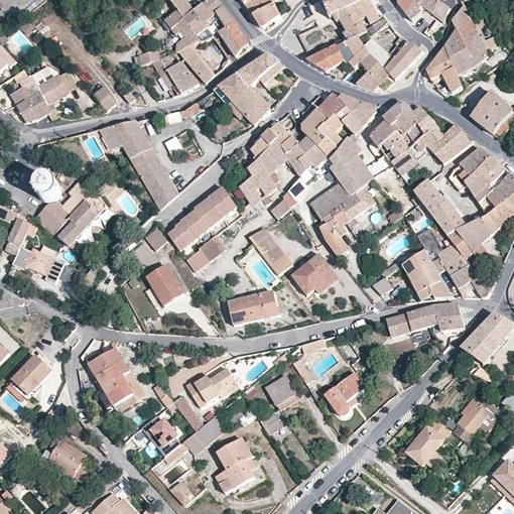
[(171,0),(177,9),(184,18),(189,25),(197,35),(207,26),(204,22),(194,10),(188,3),(186,0),(171,0)]
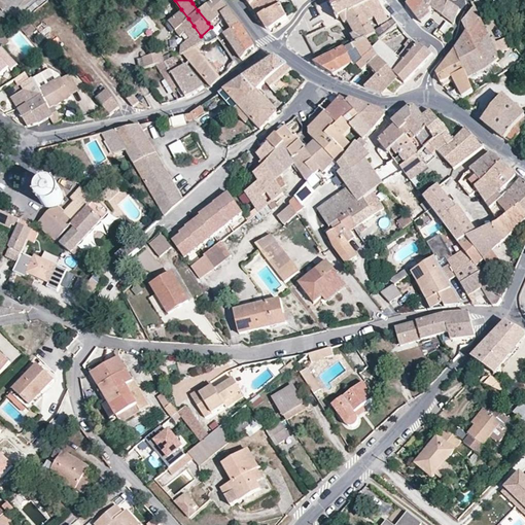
[(229,6),(221,0),(211,0),(203,7),(198,10),(208,23),(221,11),(229,6)]
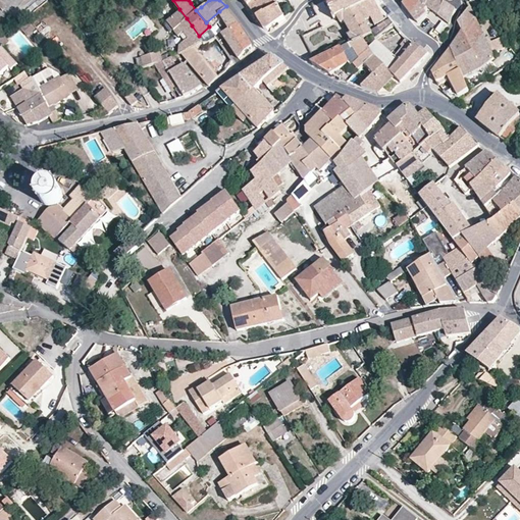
[(247,0),(245,2),(254,14),(275,1),(274,0),(247,0)]
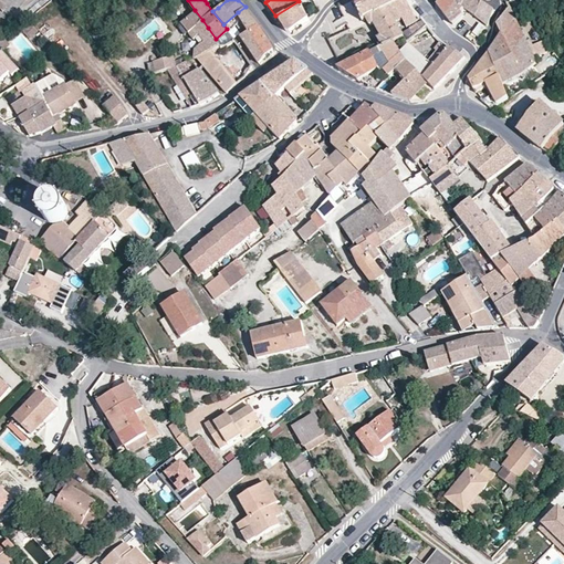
[(404,24),(416,18),(406,0),(355,0),(353,1),(355,6),(356,4),(362,16),(361,17),(362,19),(365,18),(378,10),(379,11),(386,8),(394,20),(398,17),(404,24)]
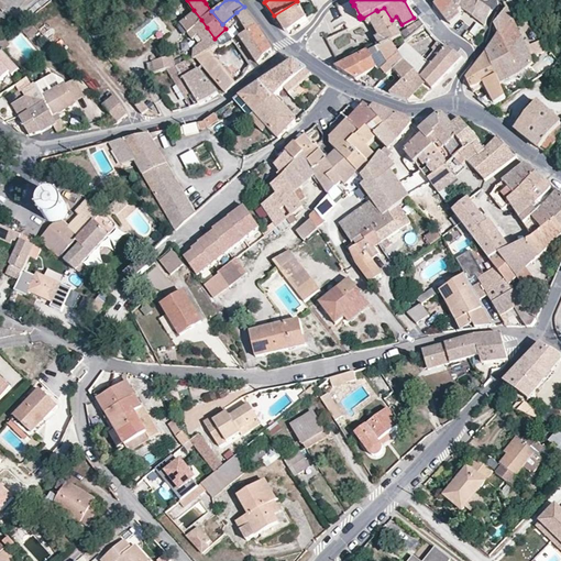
[(433,0),(440,10),(448,0),(433,0)]
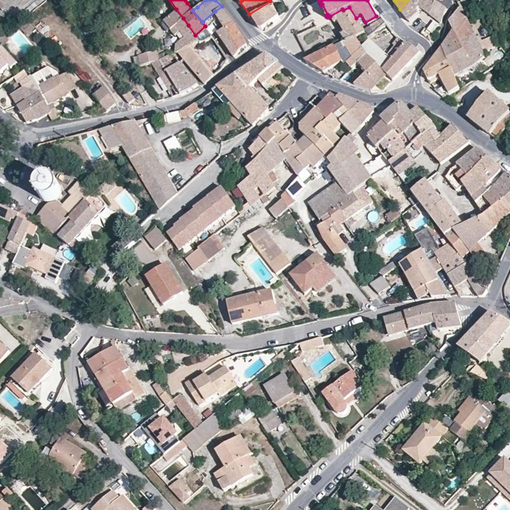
[(418,6),(422,8),(438,20),(445,6),(434,0),(407,0),(400,9),(408,19),(418,11),(416,9),(418,6)]
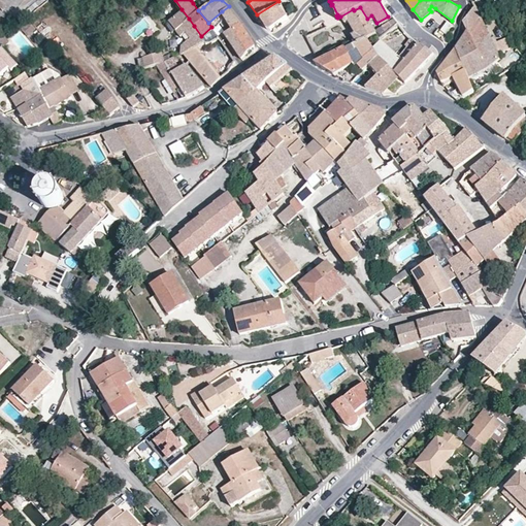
[(266,28),(273,23),(286,13),(278,1),(257,14),(266,28)]
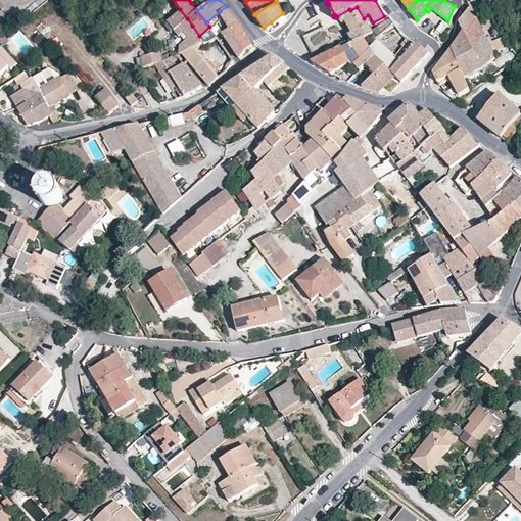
[(481,29),(468,5),(457,18),(462,29),(450,46),(454,56),(471,47),(466,38),(481,29)]
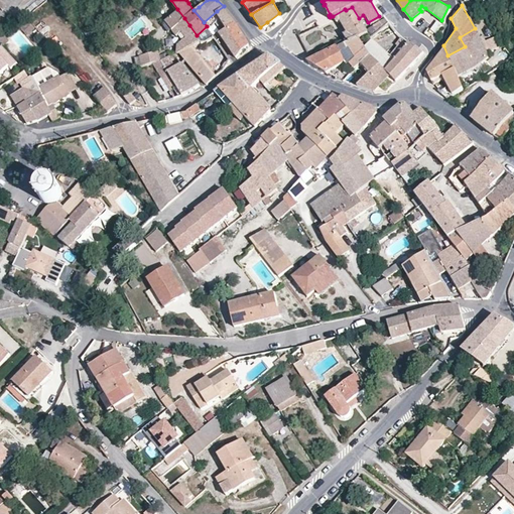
[(235,22),(224,6),(217,11),(226,26),(235,22)]
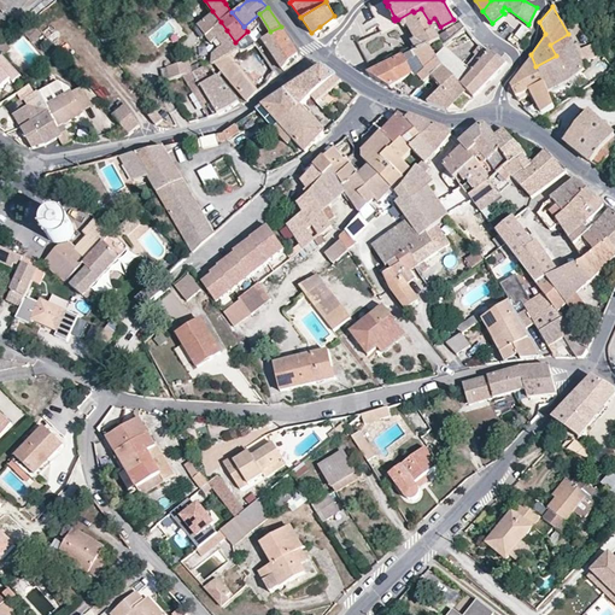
[(427,42),(428,44),(439,36),(437,33),(429,22),(421,9),(414,12),(413,11),(398,19),(402,25),(406,23),(414,37),(410,39),(416,48),(427,42)]
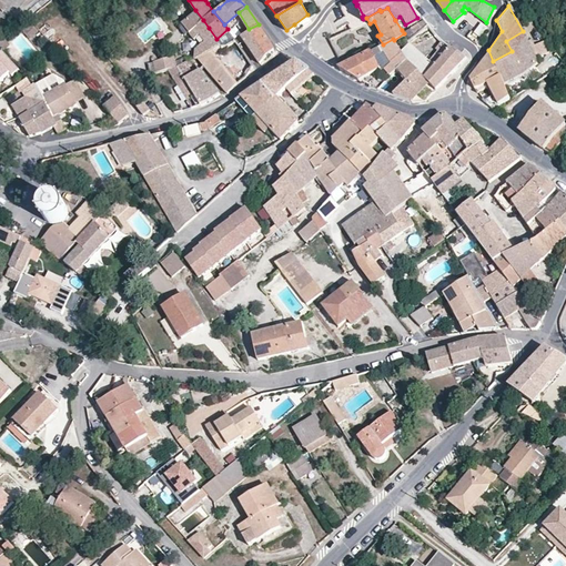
[(203,20),(195,10),(182,21),(189,31),(203,20)]
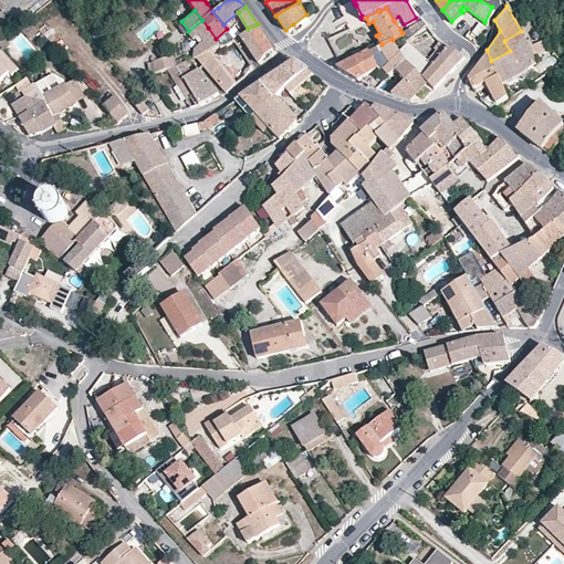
[(406,38),(426,23),(420,18),(406,27),(405,27),(400,30),(403,33),(405,38),(406,38)]
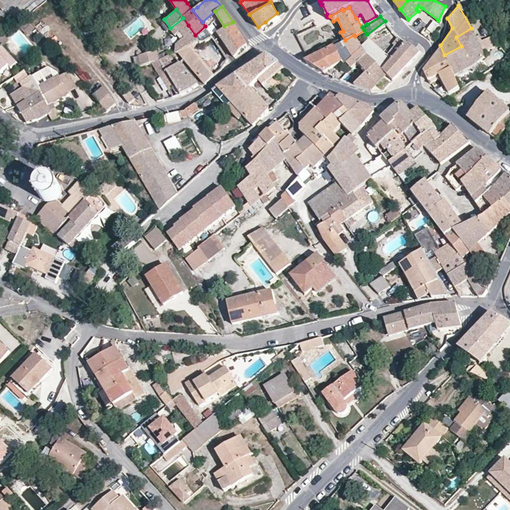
[(183,18),(170,28),(174,33),(176,32),(179,30),(188,25),(183,18)]
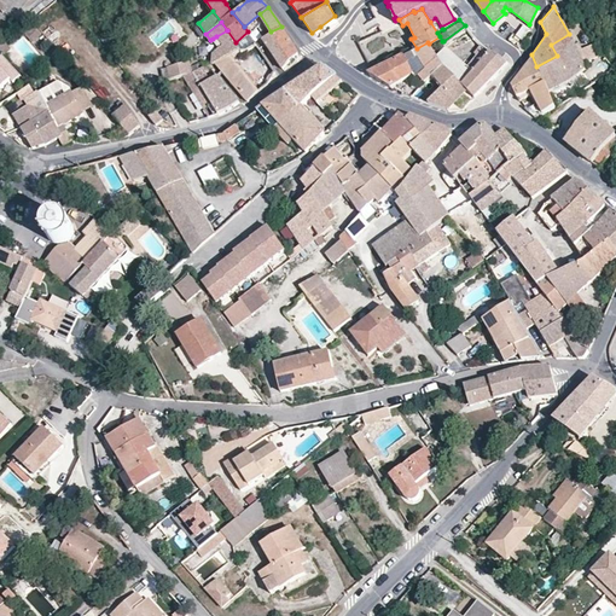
[(521,39),(527,29),(522,25),(515,34),(521,39)]
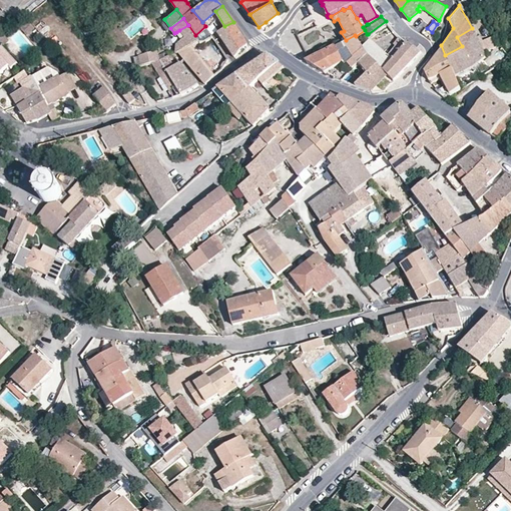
[(224,26),(217,30),(233,54),(245,42),(233,22),(224,26)]
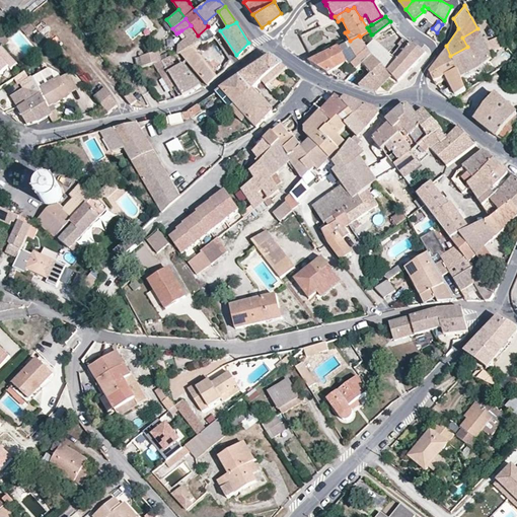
[(191,25),(181,30),(187,38),(185,40),(183,40),(179,42),(176,53),(179,51),(190,47),(195,45),(202,41),(198,35),(191,25)]
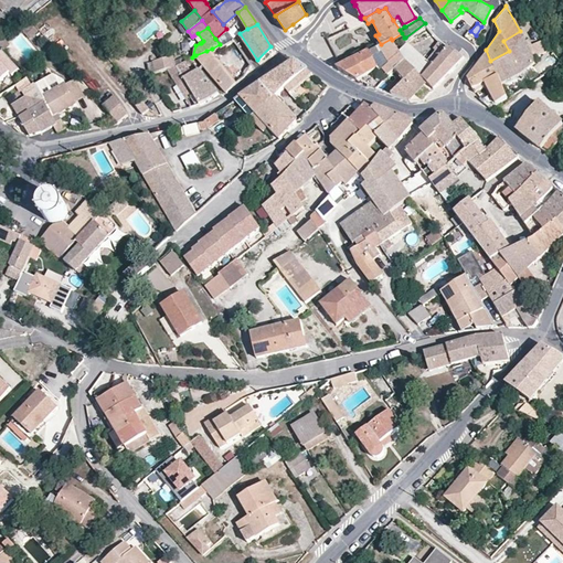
[(490,61),(500,82),(519,72),(534,59),(520,31),(503,41),(509,51),(490,61)]
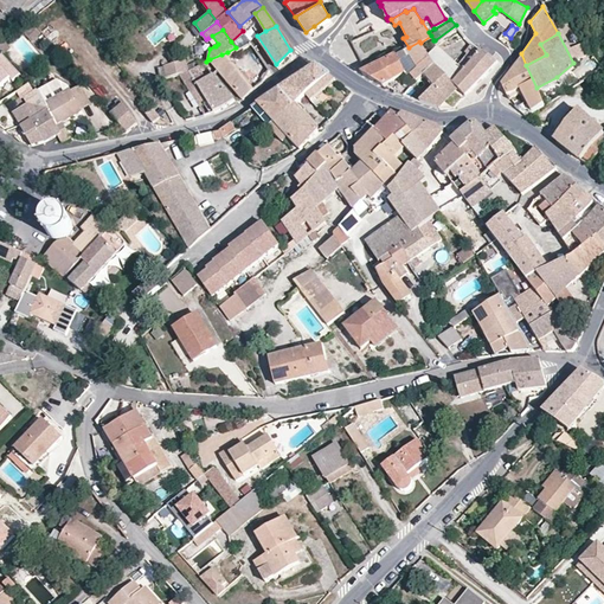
[(209,38),(214,46),(216,46),(218,44),(212,36),(209,38)]
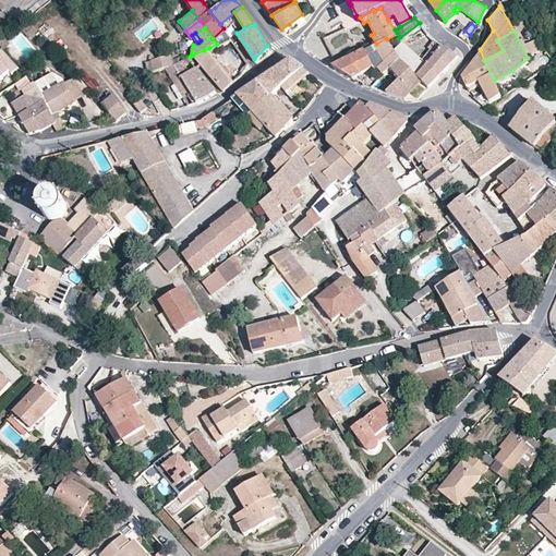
[(387,39),(389,44),(399,37),(397,33),(387,39)]
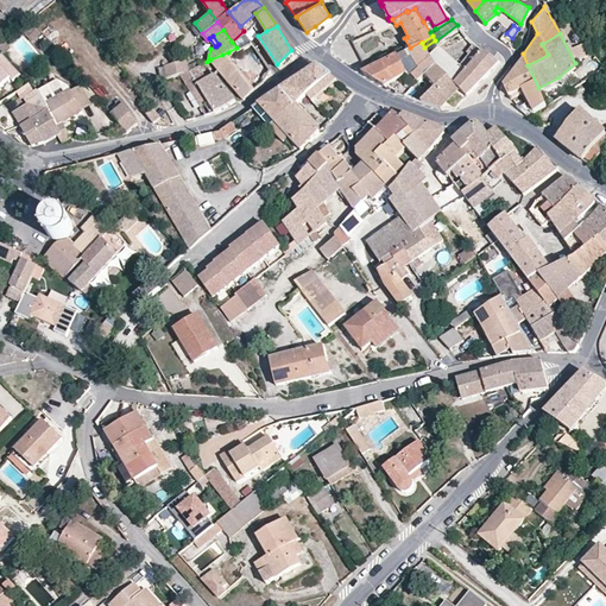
[(424,75),(436,63),(431,58),(427,51),(424,48),(422,43),(421,42),(410,48),(392,55),(401,73),(406,70),(416,64),(420,69),(410,75),(408,76),(415,83),(424,75)]
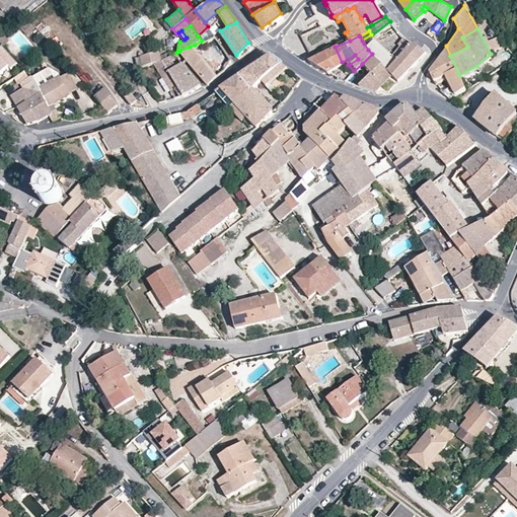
[(371,37),(364,44),(368,50),(372,54),(386,69),(396,58),(371,37)]
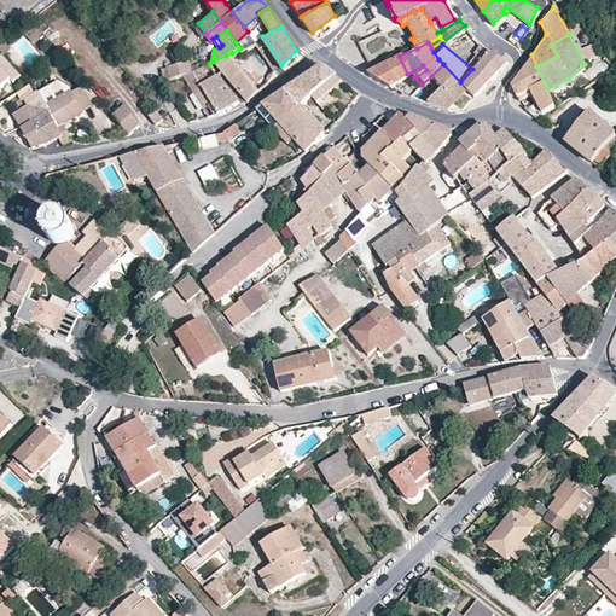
[(472,69),(460,82),(472,94),(507,60),(489,50),(482,58),(478,53),(471,60),(476,65),(472,69)]
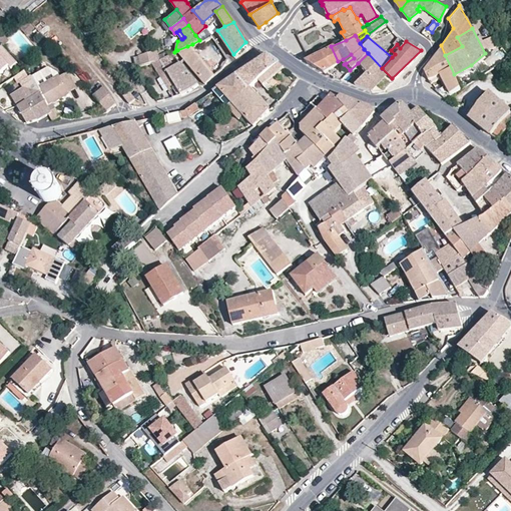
[(0,70),(9,63),(11,66),(18,60),(12,53),(2,43),(0,45),(0,70)]
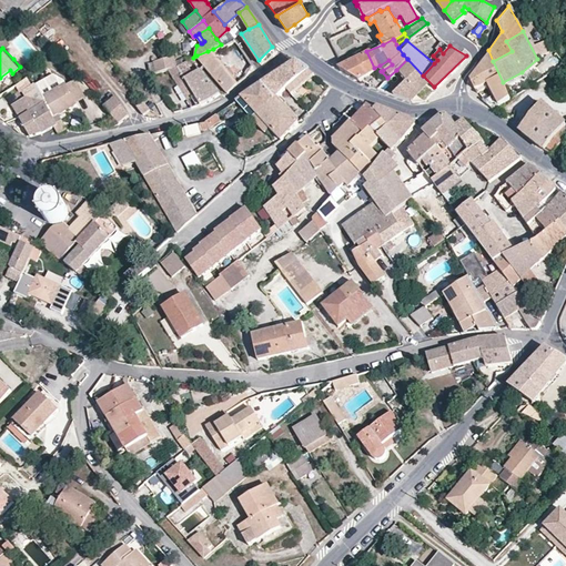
[(226,90),(238,80),(213,49),(208,51),(196,56),(213,74),(226,90)]
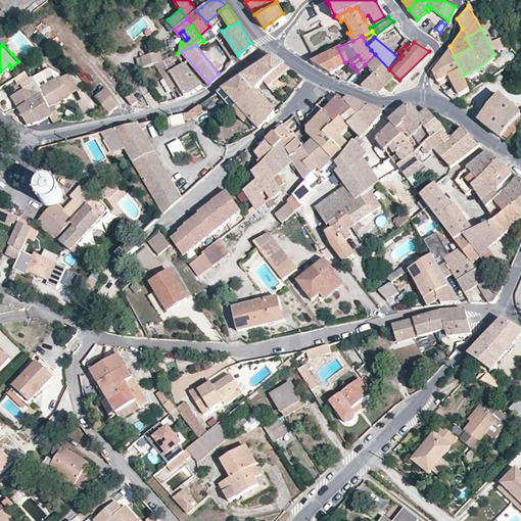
[(442,89),(453,97),(468,88),(463,76),(454,56),(450,46),(441,56),(432,70),(436,79),(447,74),(453,83),(442,89)]
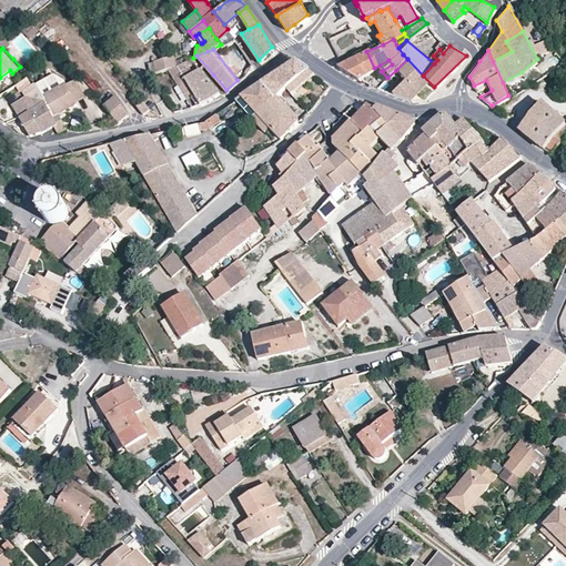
[(359,78),(371,70),(374,68),(366,51),(339,66),(359,78)]
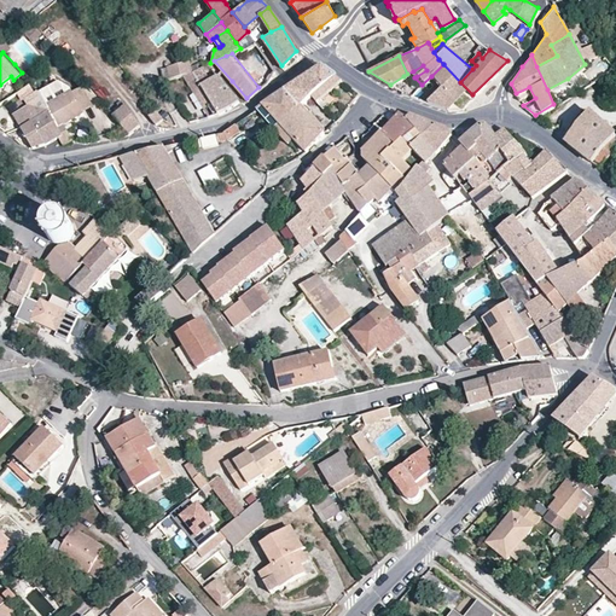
[(602,63),(606,70),(611,64),(606,58),(602,63)]
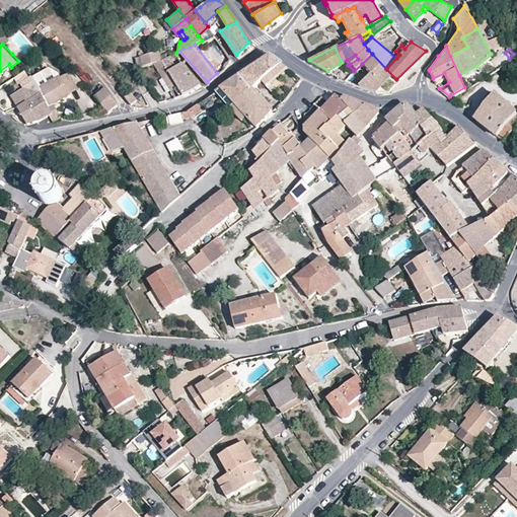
[(153,61),(160,59),(158,50),(154,51),(140,54),(142,64),(153,61)]
